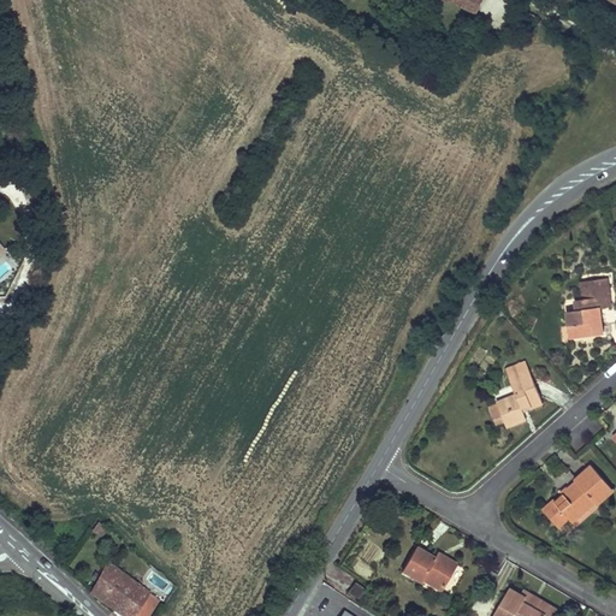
[(483,0),(449,0),(477,13),(483,0)]
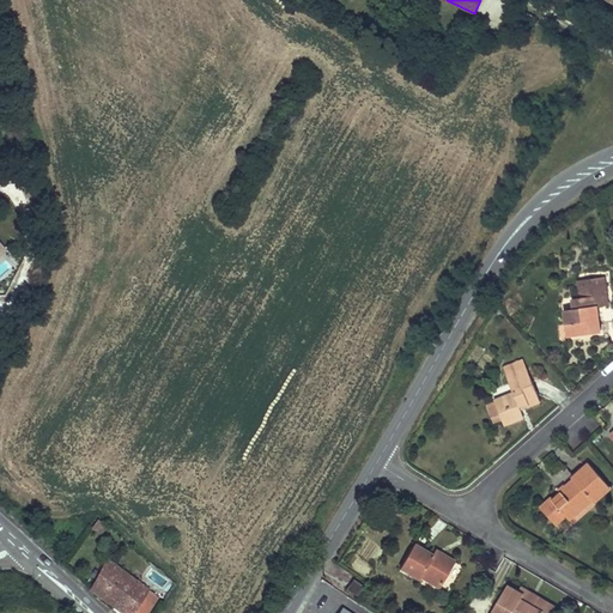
[(539,22),(516,8),(510,17),(522,24),(534,31),(539,22)]
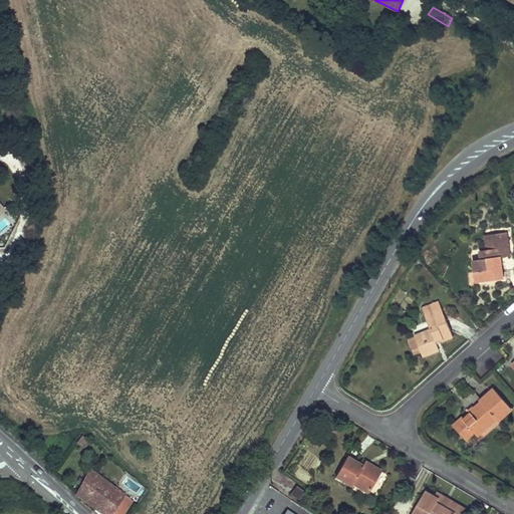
[(438,20),(428,14),(425,21),(434,26),(438,20)]
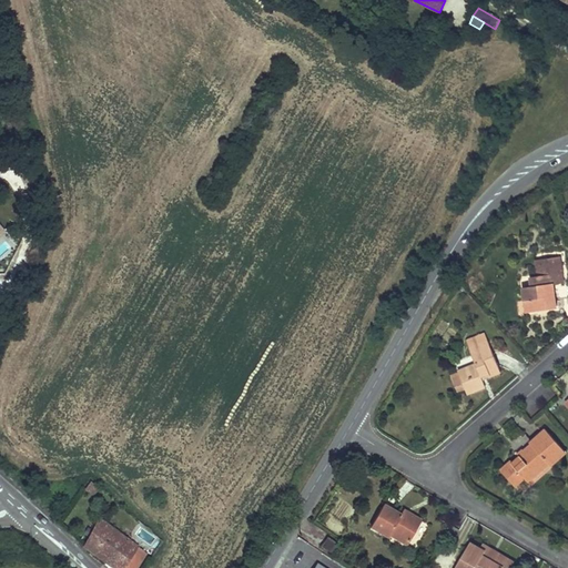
[(0,257),(13,247),(6,239),(0,243),(0,257)]
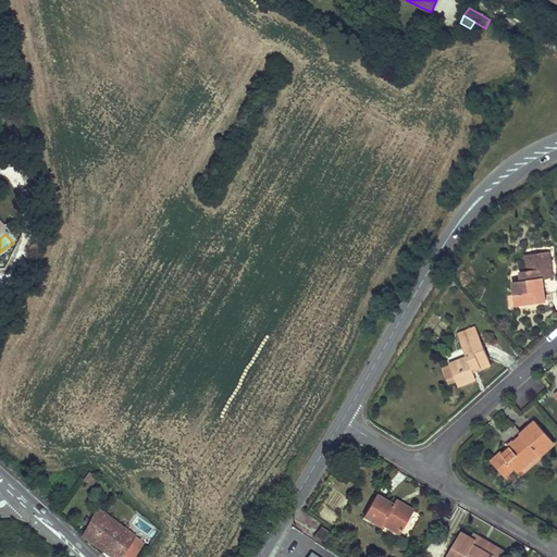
[(553,279),(548,252),(533,255),(535,270),(528,271),(521,272),(522,282),(514,283),(515,294),(507,295),(510,310),(518,309),(518,307),(546,302),(543,284),(540,285),(539,280),(544,280),(553,279)]
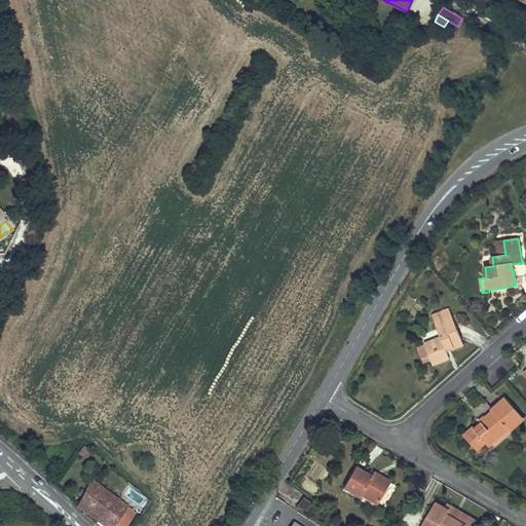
[(496,241),(498,256),(505,255),(503,240),(496,241)]
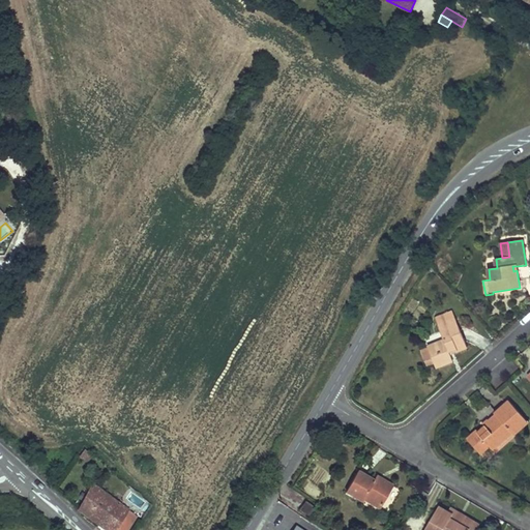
[(468,348),(452,311),(438,317),(441,325),(439,326),(445,341),(428,347),(435,363),(435,365),(452,358),(450,354),(449,351),(457,348),(458,352),(468,348)]
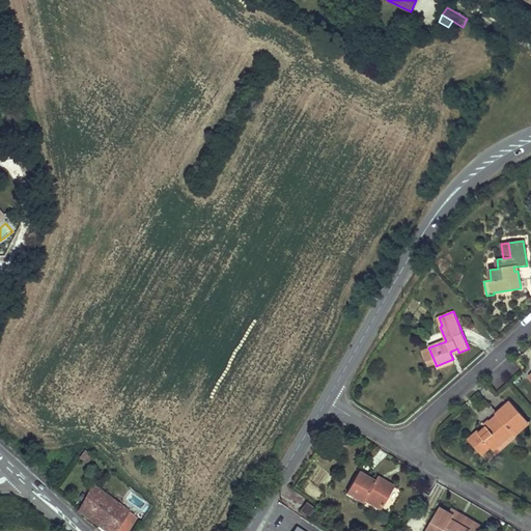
[(428,347),(423,351),(429,367),(436,364),(428,347)]
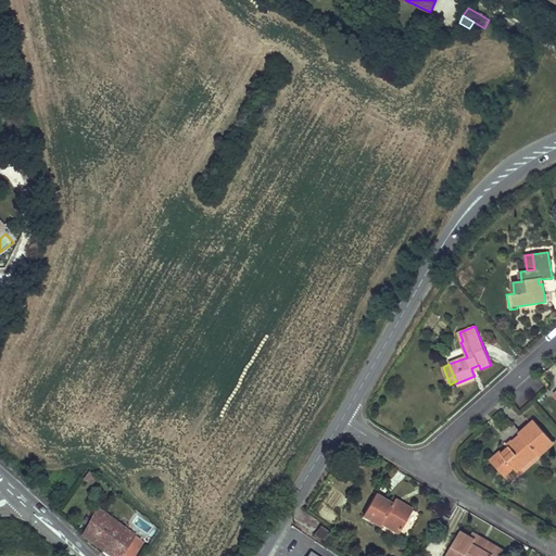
[(475,376),(456,383),(458,387),(476,379),(475,376)]
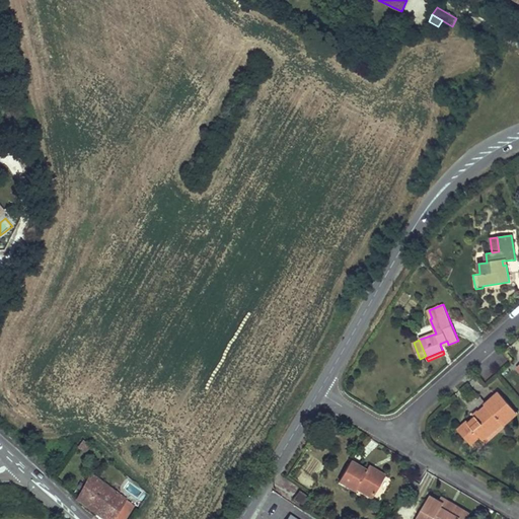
[(505,427),(518,414),(499,392),(485,404),(486,405),(478,412),(480,415),(477,418),(475,417),(469,423),(467,422),(460,427),(469,436),(474,432),(480,438),(484,441),(503,425),(505,427)]
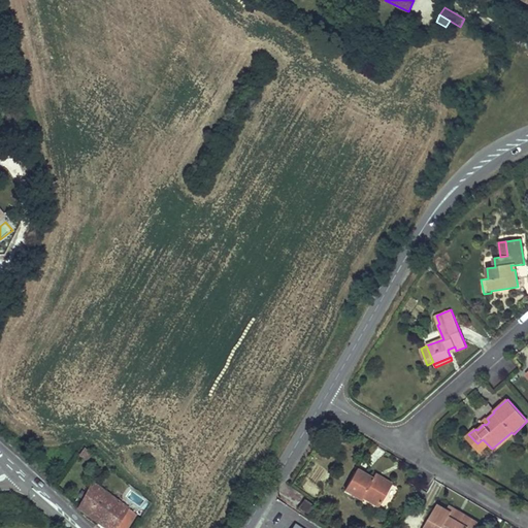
[(477,443),(468,434),(466,437),(481,453),(489,446),(483,439),(477,443)]
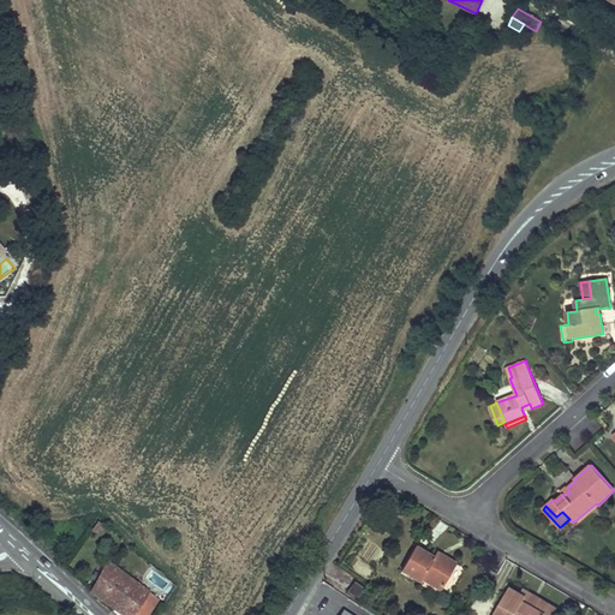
[(434,559),(415,548),(400,571),(421,583),(423,579),(442,589),(457,563),(445,556),(443,560),(435,555),(434,559)]
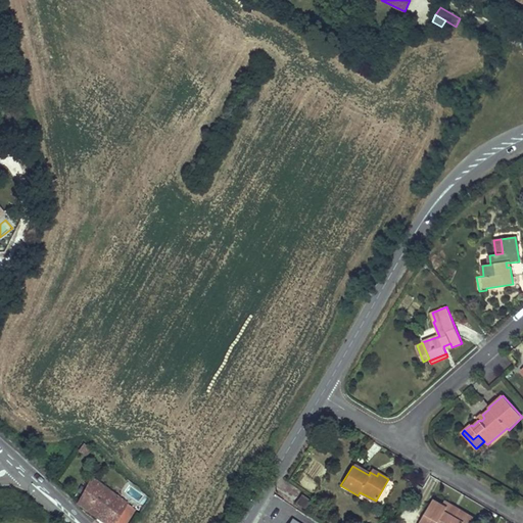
[(116,495),(91,477),(89,481),(114,500),(116,495)]
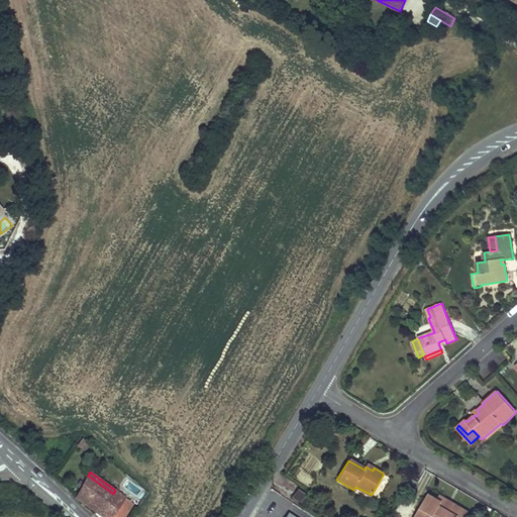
[(125,497),(115,490),(113,494),(88,476),(77,496),(105,516),(125,516),(134,504),(125,497)]
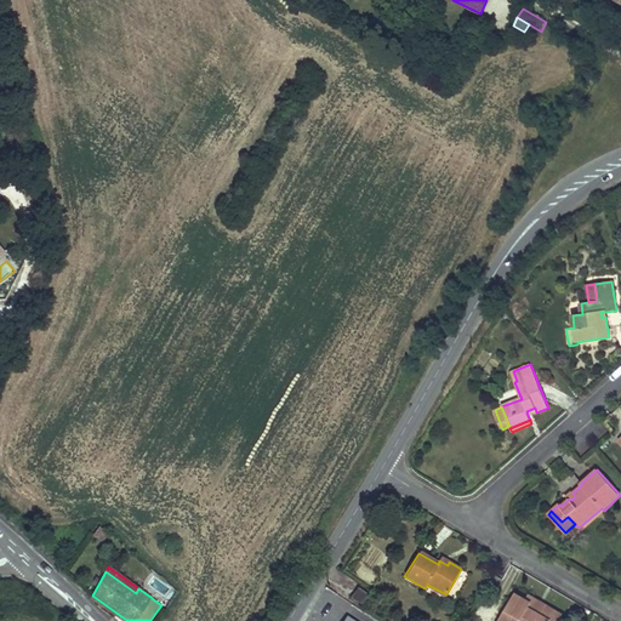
[(491,574),(490,577),(499,584),(501,579),(491,574)]
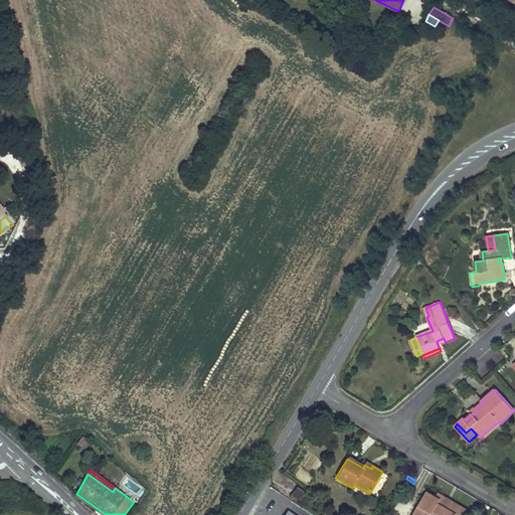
[(297,487),(292,496),(300,501),(306,492),(297,487)]
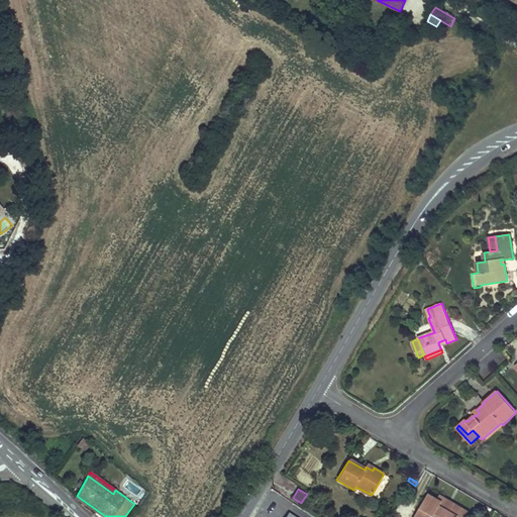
[(429,495),(415,516),(466,516),(469,513),(453,504),(449,512),(439,506),(441,502),(437,500),(429,495)]
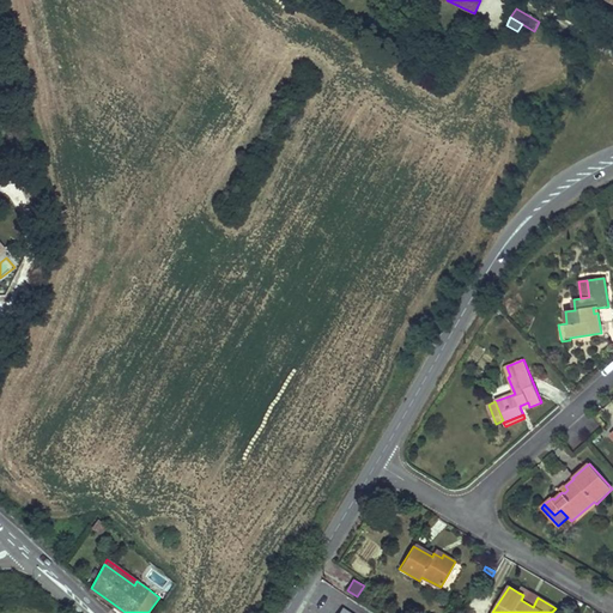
[(521,600),(533,607),(538,598),(521,588),(519,593),(523,595),(521,600)]
